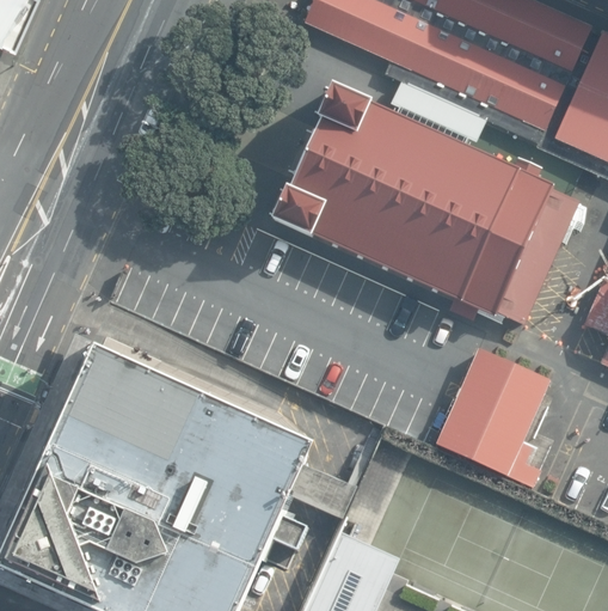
[(0,61),(6,53),(13,56),(40,2),(35,0),(0,0),(0,61)]
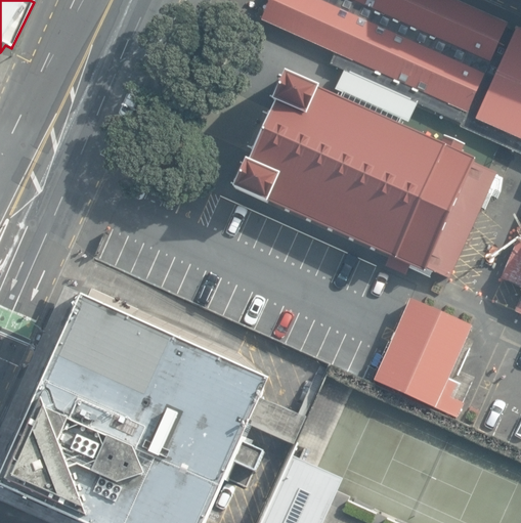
[(520,31),(449,0),(252,0),(244,17),(520,147),(520,31)]
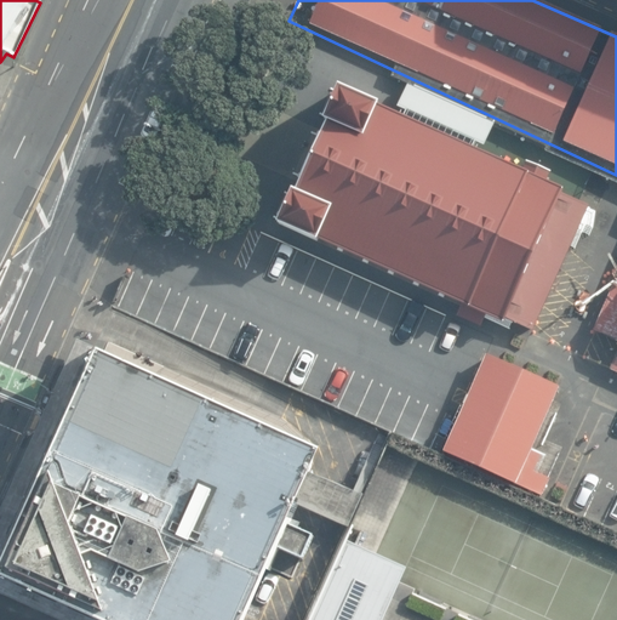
[(507,318),(531,329),(586,204),(558,192),(560,187),(544,180),(548,171),(523,159),(518,168),(335,83),(320,115),(324,118),(291,191),(287,188),(273,222),(503,325),(507,318)]
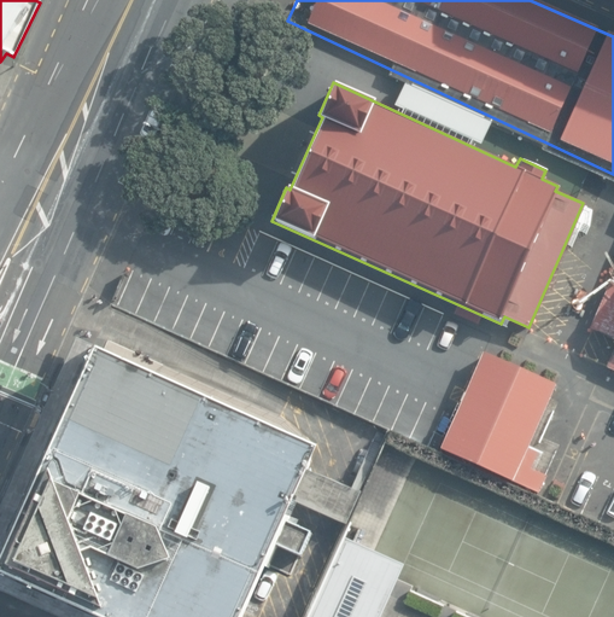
[(613,269),(588,330),(613,341),(613,351),(607,367),(613,370),(613,269)]
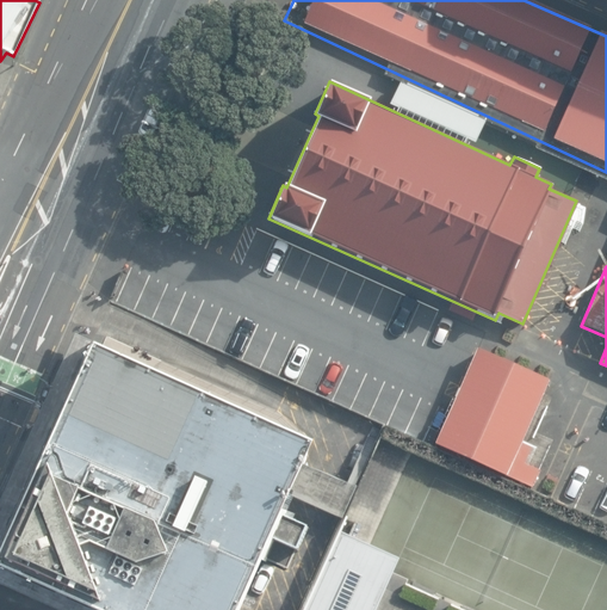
[(239,609),(315,443),(88,342),(0,559),(0,566),(103,609),(239,609)]
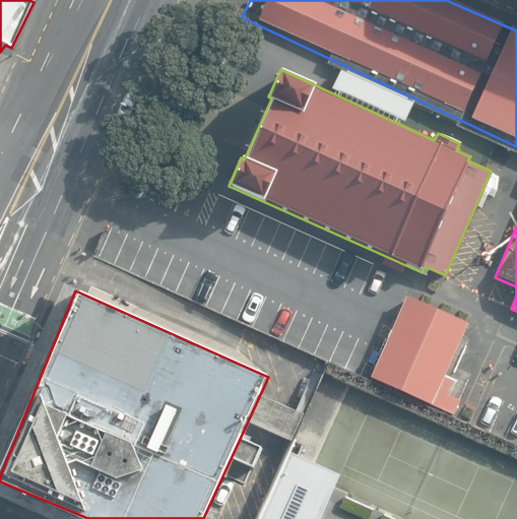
[(468,324),(405,297),(396,315),(370,375),(455,412),(461,399),(450,394),(457,379),(446,374),(468,324)]
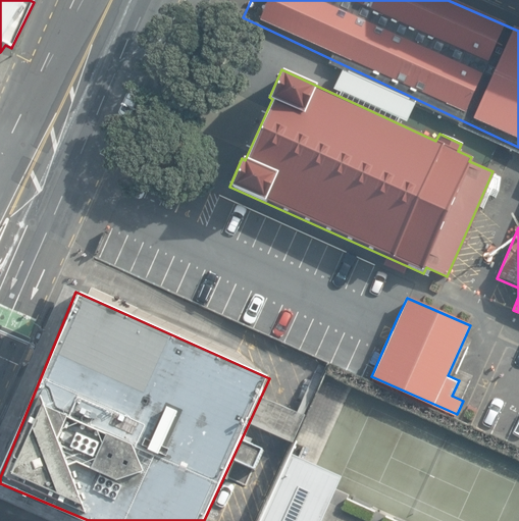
[(317,520),(333,486),(339,474),(314,464),(289,452),(257,520),(317,520)]
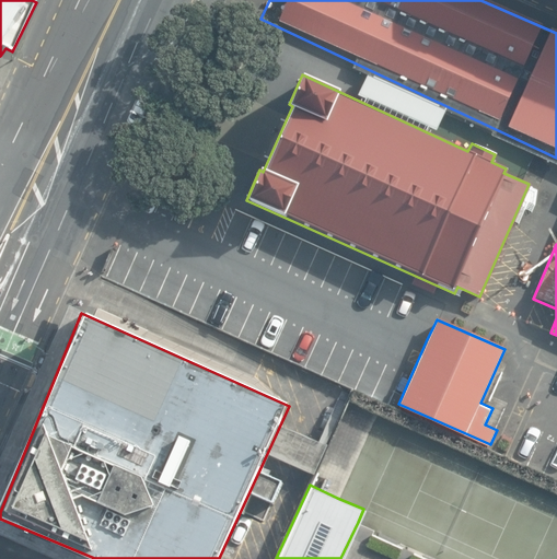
All buildings are outlined.
